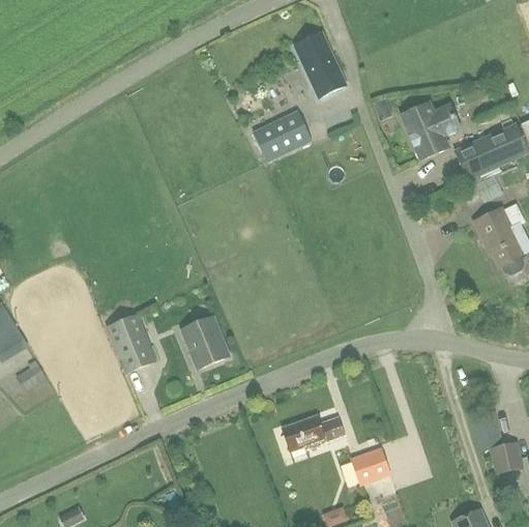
[(309,38),(296,45),(307,70),(313,81),(320,96),(347,84),(340,68),(333,56),(322,32),(309,38)]
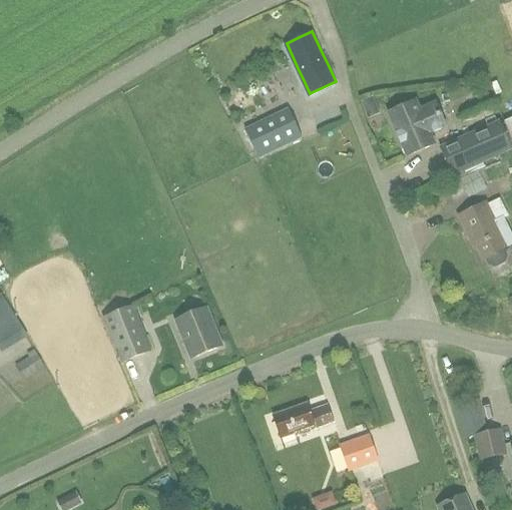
[(374,94),(362,99),(368,114),(380,109),(374,94)]
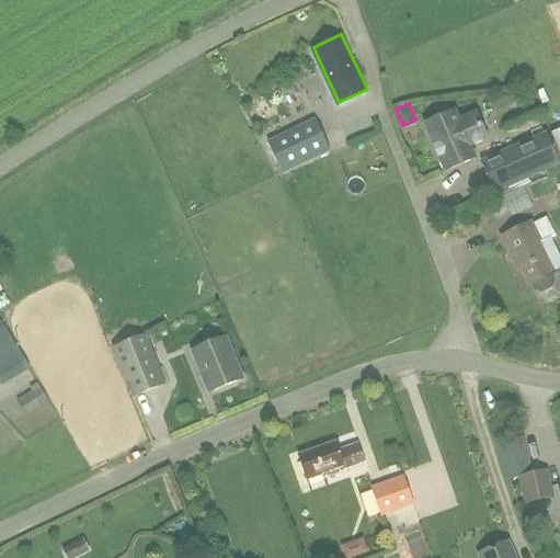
[(470,144),(488,136),(477,111),(460,118),(455,107),(426,121),(447,168),(476,156),(470,144)]
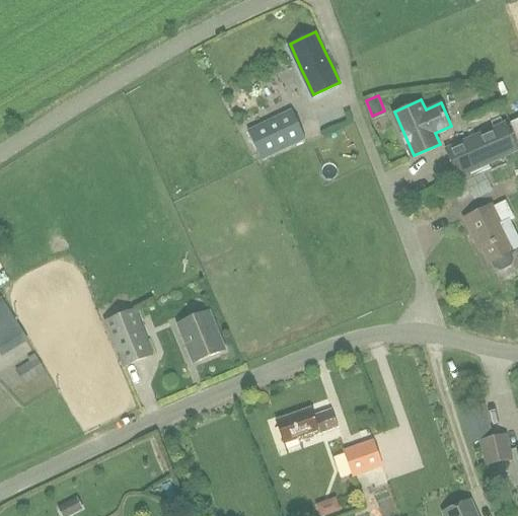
[(292,107),(248,128),(262,158),(306,137),(292,107)]
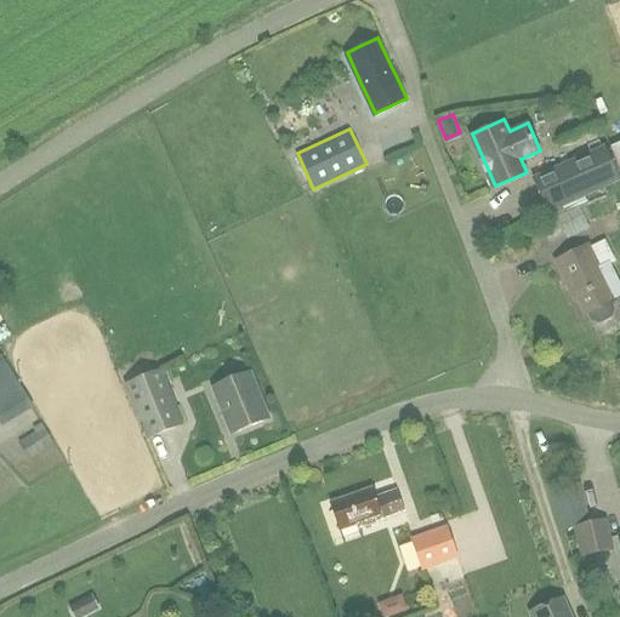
[(556,213),(587,198),(586,193),(619,177),(619,175),(606,143),(534,175),(550,211),(555,209),(556,213)]
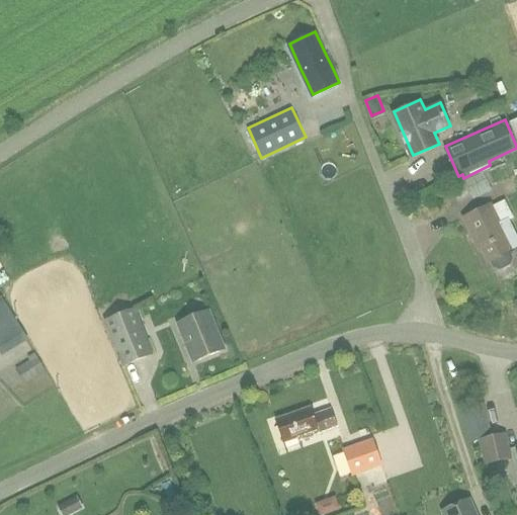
[(481,213),(443,227),(455,259),(462,256),(462,255),(493,244),(481,213)]
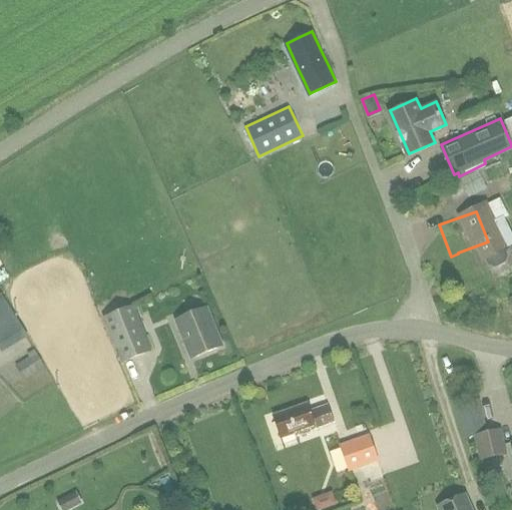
[(488,241),(458,252),(458,253),(471,290),(501,279),(488,241)]
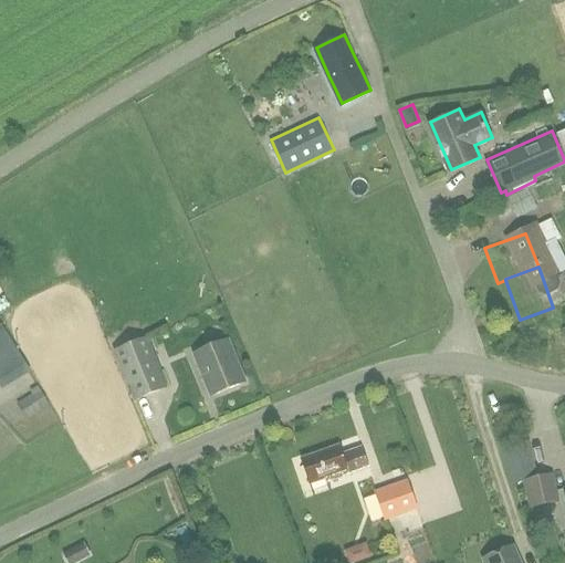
[(2,322),(0,323),(0,377),(28,361),(3,321),(2,322)]
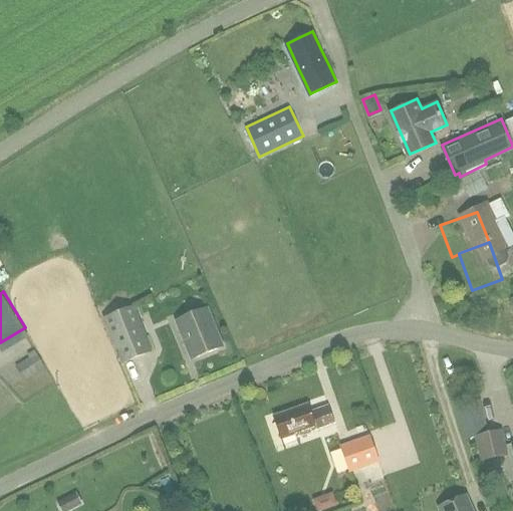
[(187,356),(218,342),(202,303),(170,317),(187,356)]
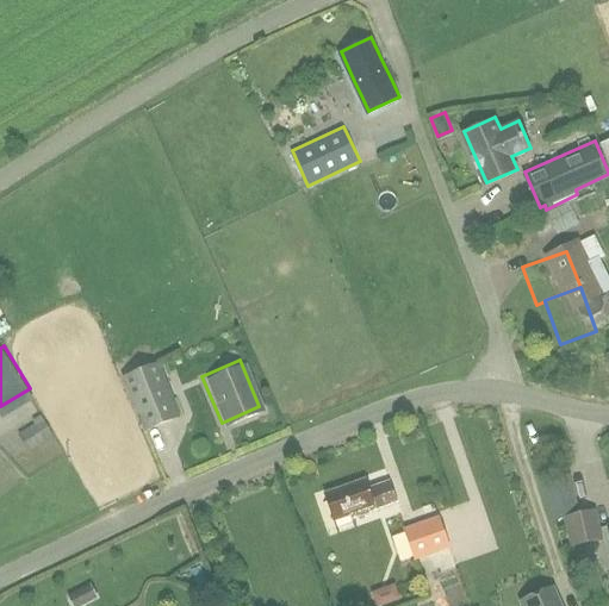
[(180,417),(160,366),(124,379),(144,431),(180,417)]
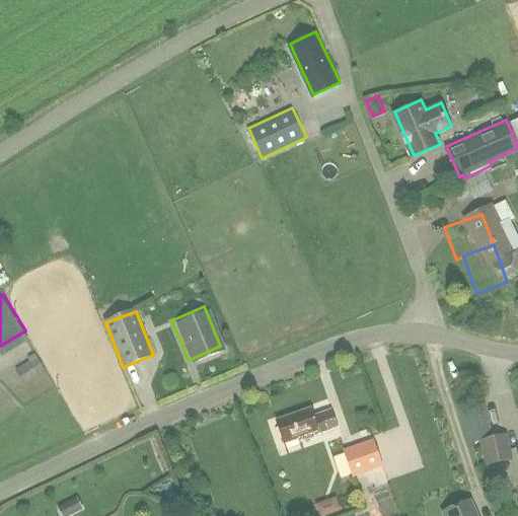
[(48,371),(37,352),(28,356),(30,359),(16,367),(24,381),(39,372),(41,375),(48,371)]
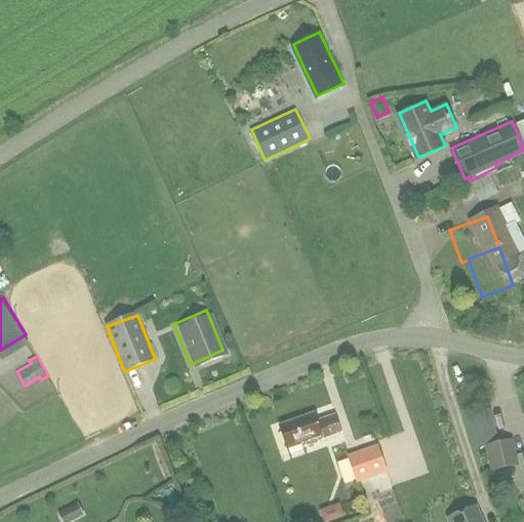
[(501,392),(479,401),(489,429),(513,420),(501,392)]
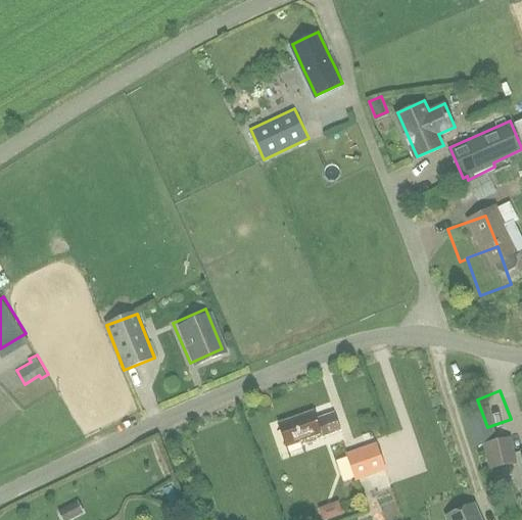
[(278,422),(286,444),(300,439),(301,442),(341,428),(335,411),(317,417),(314,409),(278,422)]
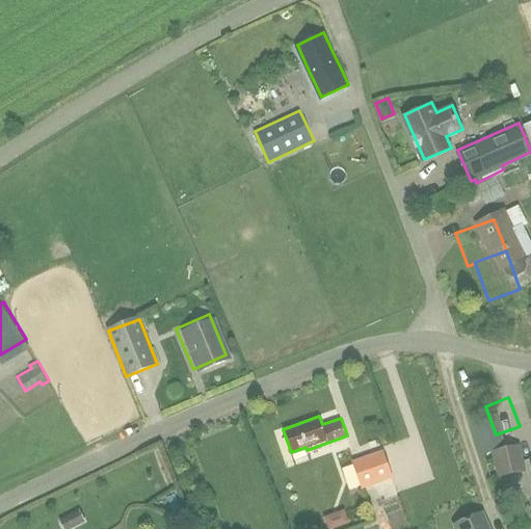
[(519,444),(494,449),(500,474),(525,469),(519,444)]
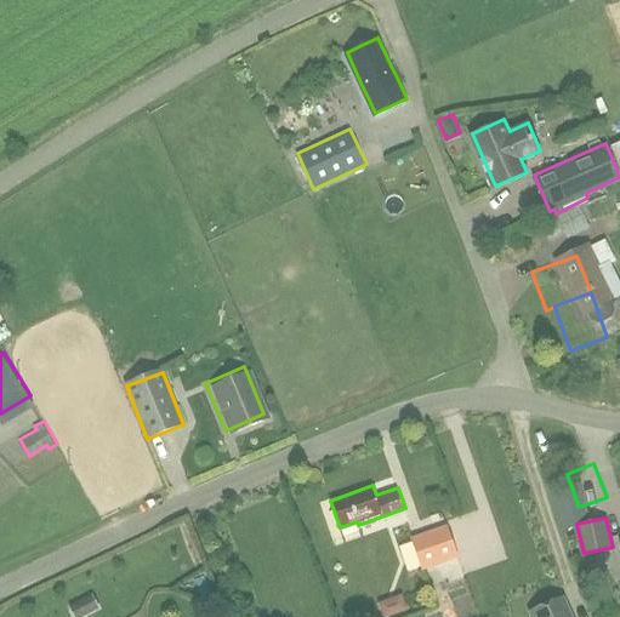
[(424,569),(460,555),(448,523),(411,535),(424,569)]
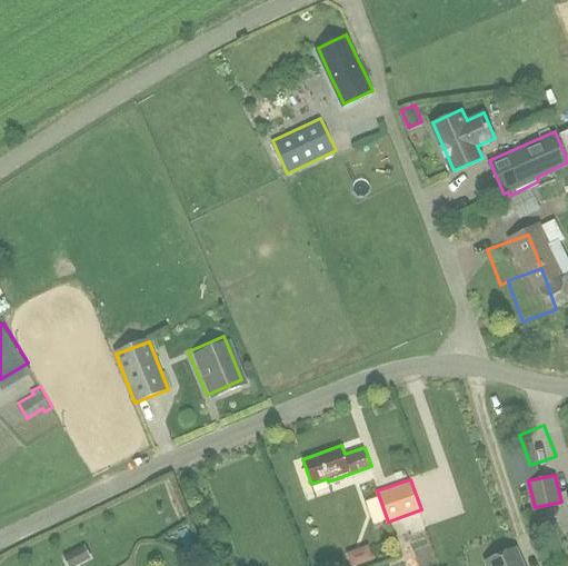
[(552,520),(549,504),(535,507),(538,524),(552,520)]
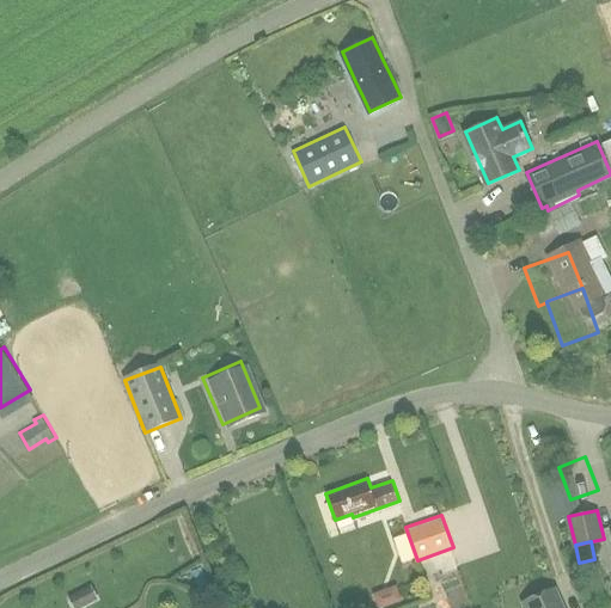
[(408,570),(385,575),(390,593),(413,587),(408,570)]
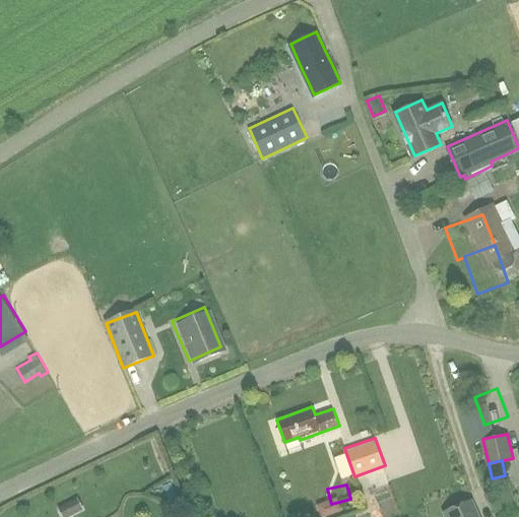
[(444,516),(480,516),(472,499),(442,512),(444,516)]
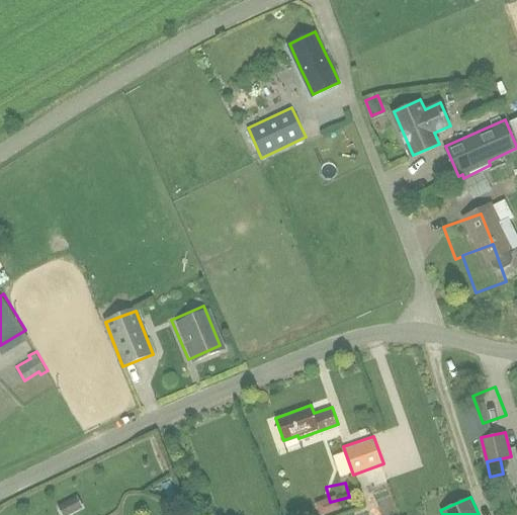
[(324,514),(355,514),(351,502),(323,512),(324,514)]
